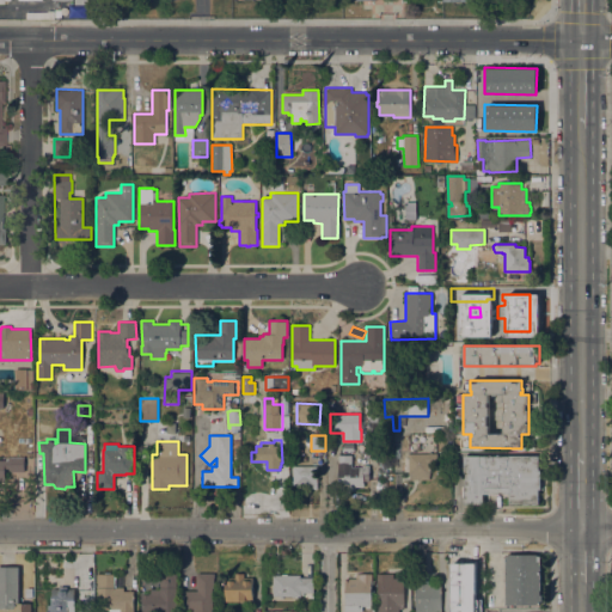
[(438,453),(438,465),(430,465),(430,475),(429,475),(429,479),(410,479),(409,475),(408,453),(438,453)]
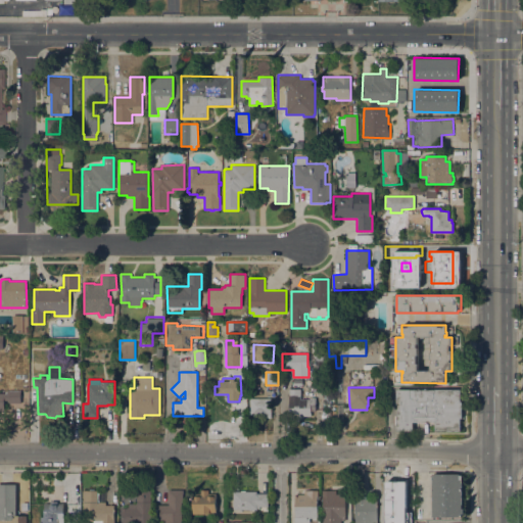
[(300,389),(300,392),(301,392),(301,395),(300,395),(300,399),(310,399),(310,397),(316,397),(316,411),(311,411),(311,416),(303,416),(303,419),(297,419),(297,416),(289,416),(289,396),(289,389),(300,389)]
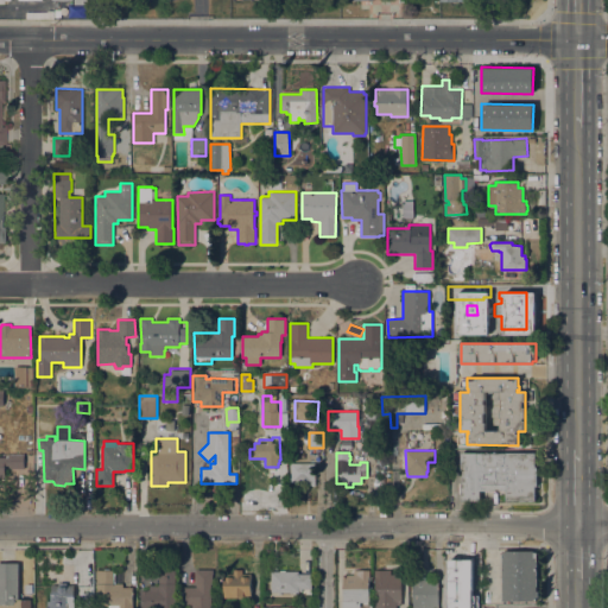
[(534,453),(534,468),(537,468),(537,486),(536,486),(536,501),(506,501),(506,491),(504,491),(504,492),(500,492),(500,491),(480,491),(480,500),(461,500),(461,493),(460,493),(460,483),(461,483),(461,482),(463,482),(463,469),(461,469),(461,453),(534,453)]
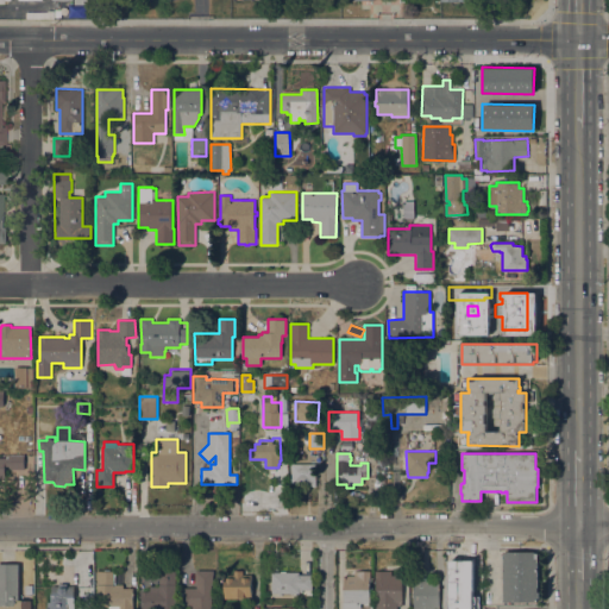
[(0,458),(7,458),(7,454),(24,454),(24,470),(11,470),(11,466),(5,466),(5,481),(0,481),(0,458)]
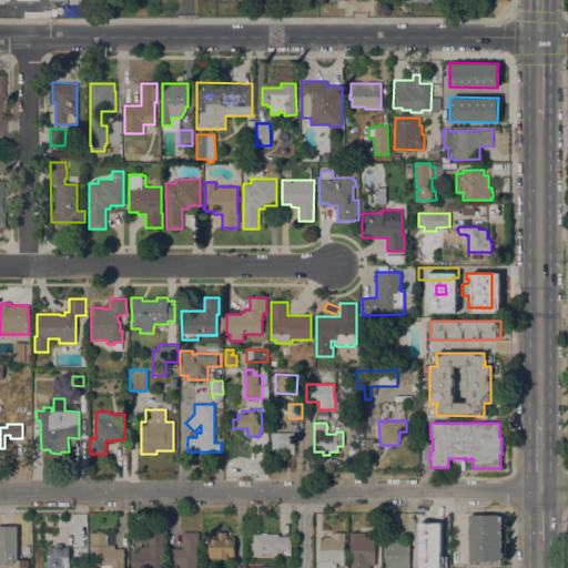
[(294,433),(294,454),(288,454),(288,452),(271,452),(272,433),(294,433)]
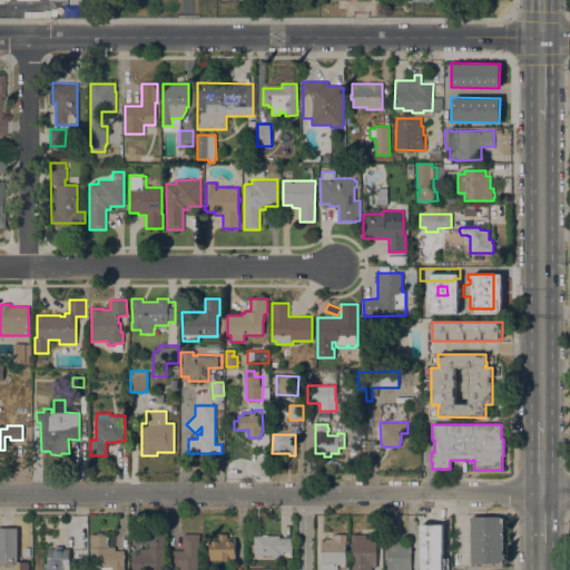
[(471,563),(471,517),(500,517),(500,518),(502,518),(502,522),(503,522),(503,526),(504,526),(504,531),(503,531),(503,536),(504,536),(504,541),(503,541),(503,554),(504,554),(504,560),(503,560),(503,563),(471,563)]
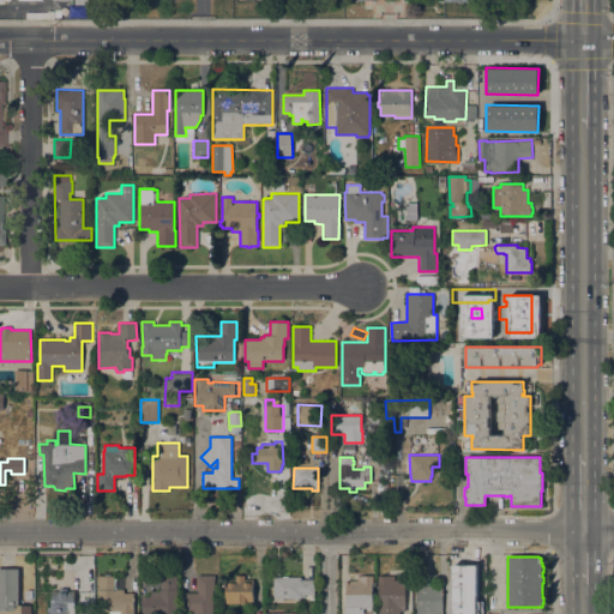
[(483,601),(482,601),(482,607),(459,607),(459,601),(458,601),(458,589),(456,589),(456,585),(458,585),(458,572),(458,569),(467,567),(467,570),(483,570),(483,601)]
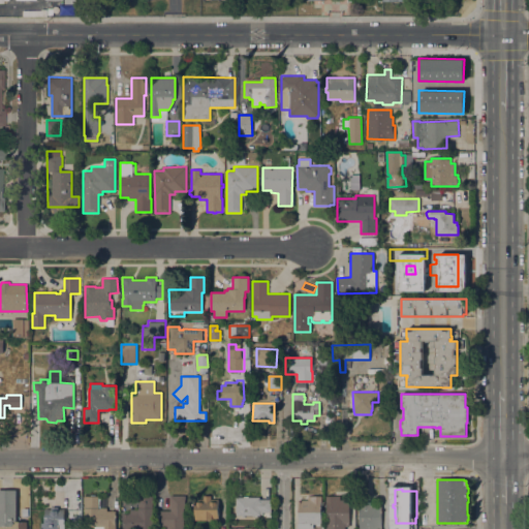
[(0,528),(0,490),(17,490),(17,522),(27,522),(27,528),(0,528)]
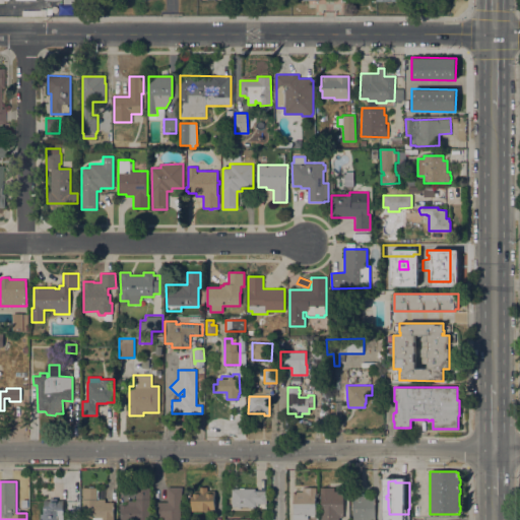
[(181,519),(165,519),(165,517),(155,517),(155,507),(154,507),(154,502),(168,502),(168,486),(183,486),(183,491),(182,491),(182,500),(181,500),(181,519)]
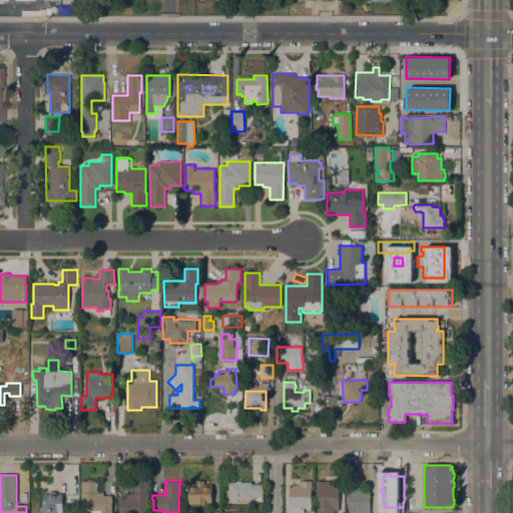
[(82,481),(95,481),(95,492),(103,492),(103,496),(112,496),(112,512),(91,512),(91,511),(82,511),(82,481)]
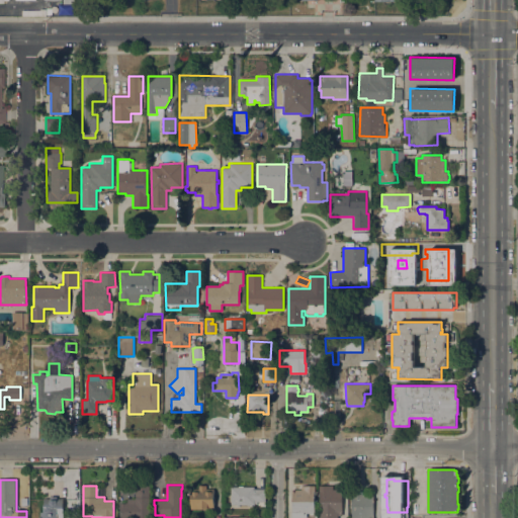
[(149,517),(138,517),(127,517),(119,517),(120,503),(127,503),(127,499),(136,499),(136,486),(150,486),(149,517)]
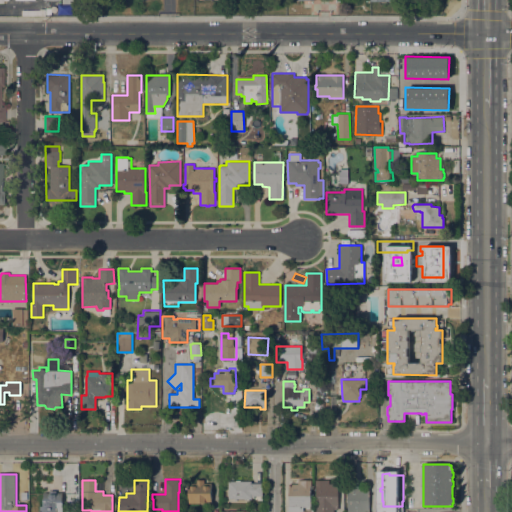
[(212,503),(189,503),(189,483),(197,483),(196,480),(204,480),(204,483),(211,483),(212,503)]
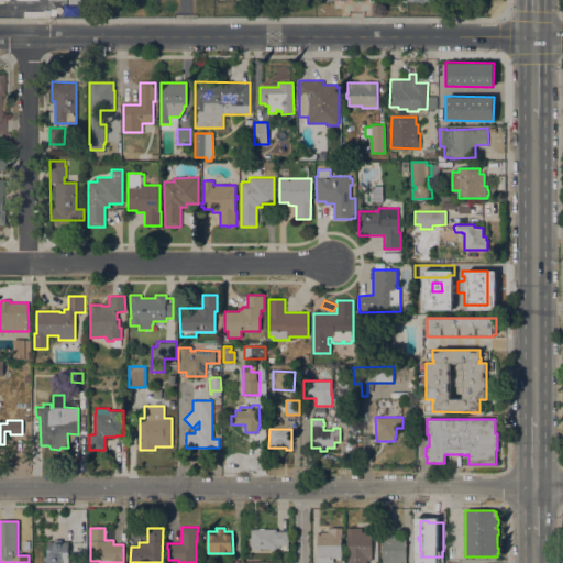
[(342,539),(341,539),(342,558),(333,558),(333,562),(318,562),(317,532),(328,531),(328,528),(342,528),(342,539)]
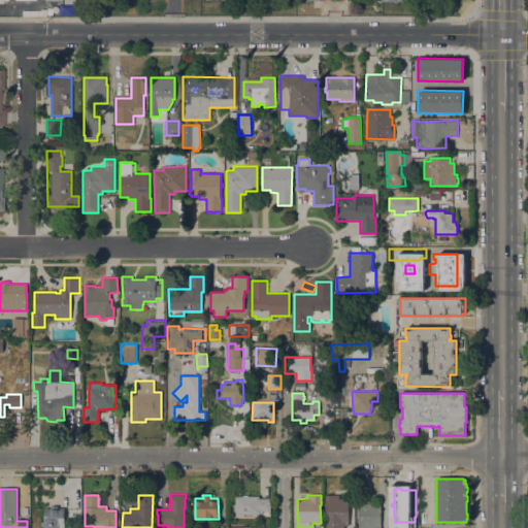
[(349,525),(343,525),(343,527),(325,527),(325,522),(326,522),(326,502),(325,502),(325,495),(339,495),(339,498),(349,498),(349,525)]
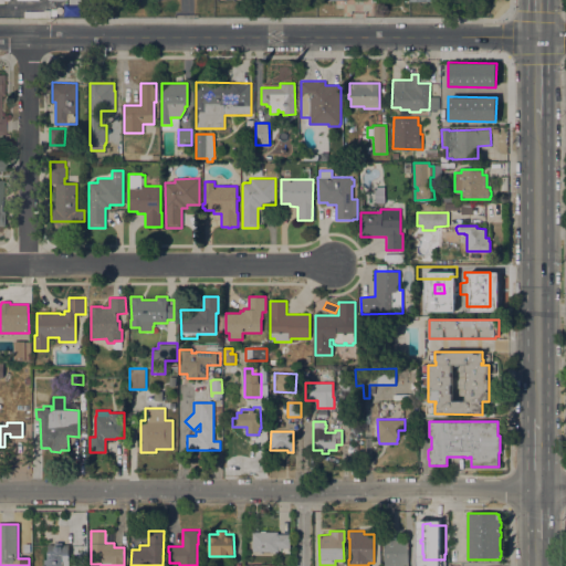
[(278,532),(278,534),(290,534),(290,548),(278,548),(278,552),(272,552),(272,553),(270,553),(270,552),(261,552),(261,553),(259,553),(259,551),(252,551),(252,532),(278,532)]
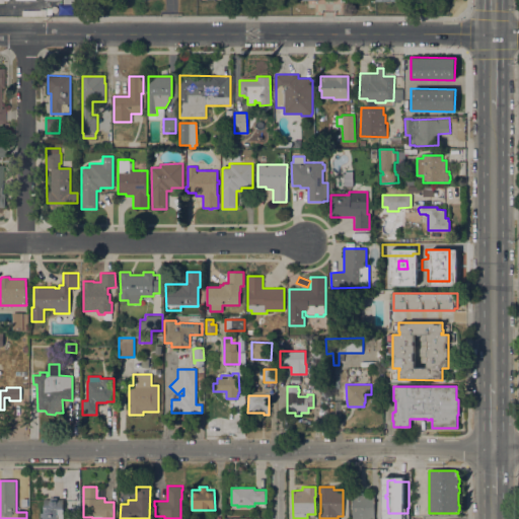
[(352,518),(352,493),(366,493),(366,496),(374,495),(374,518),(352,518)]
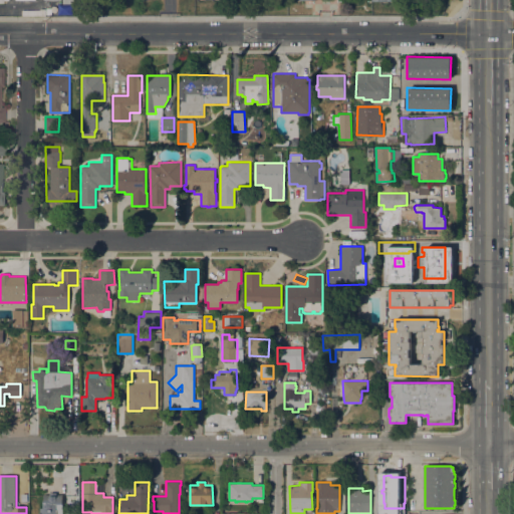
[(40,513),(41,508),(43,508),(43,495),(49,495),(49,493),(56,493),(56,495),(63,495),(63,513),(40,513)]
